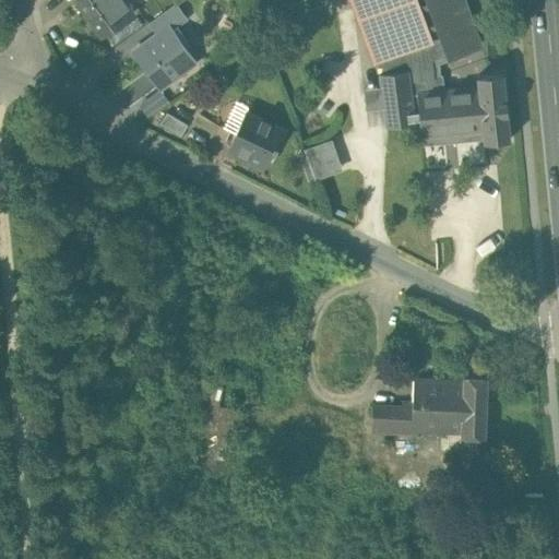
[(79,0),(92,18),(88,20),(100,36),(131,13),(121,0),(79,0)]
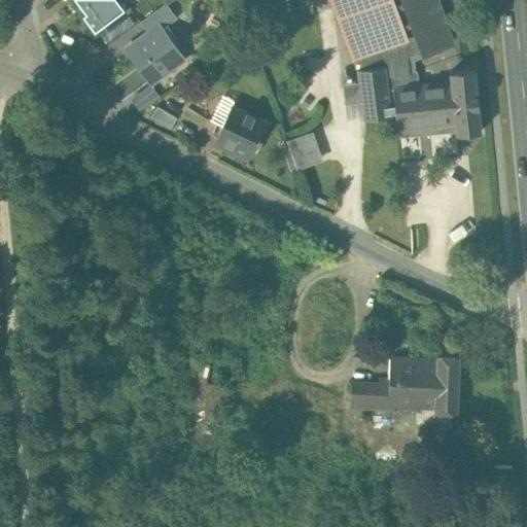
[(395,114),(396,130),(455,124),(456,131),(456,133),(456,134),(458,133),(478,131),(478,132),(480,131),(481,131),(480,129),(473,71),(475,71),(473,69),(471,69),(452,71),(450,71),(450,73),(451,80),(412,84),(411,72),(409,72),(407,56),(422,49),(423,53),(445,45),(428,0),(338,0),(358,55),(360,54),(361,69),(357,69),(363,118),(395,114)]
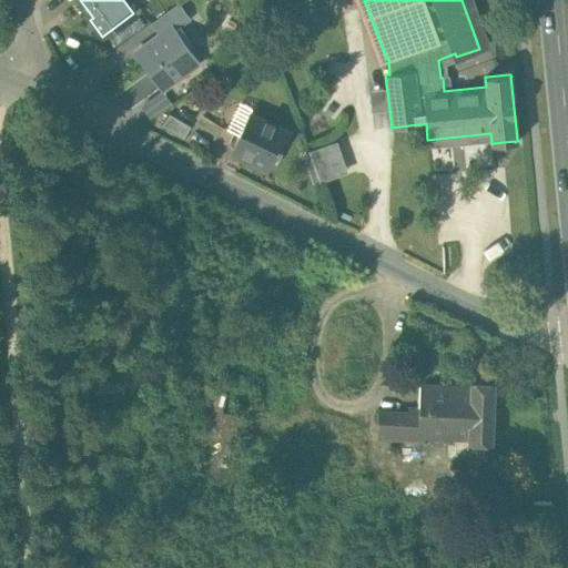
[(179,4),(151,23),(159,34),(172,26),(174,29),(189,19),(179,4)]
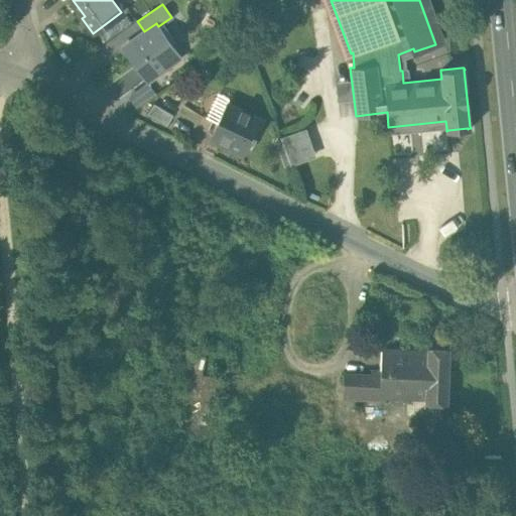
[(144,31),(122,47),(150,86),(150,85),(147,81),(180,56),(158,26),(156,23),(144,31)]
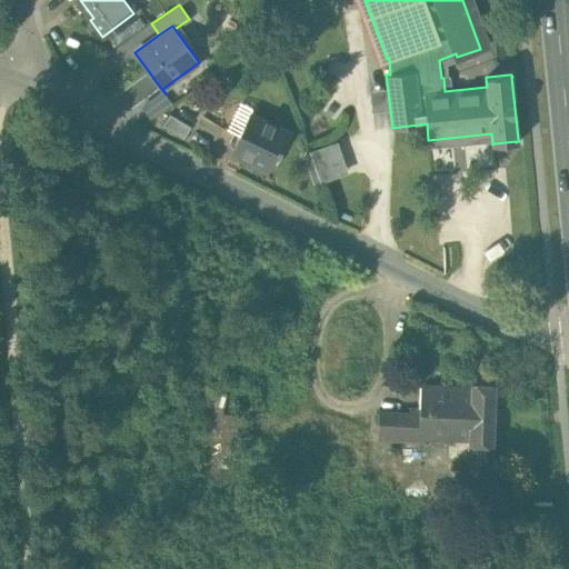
[(185,138),(191,125),(170,115),(163,127),(185,138)]
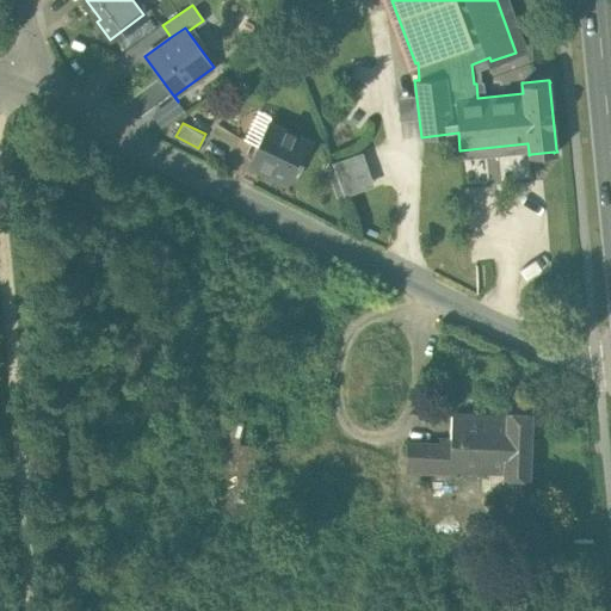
[(235,123),(217,142),(228,153),(246,134),(235,123)]
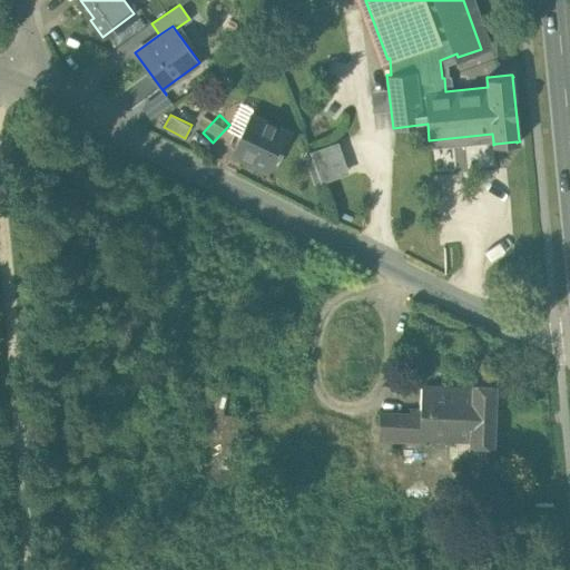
[(291,136),(253,117),(236,151),(253,159),(251,164),(268,173),(279,150),(283,153),(291,136)]
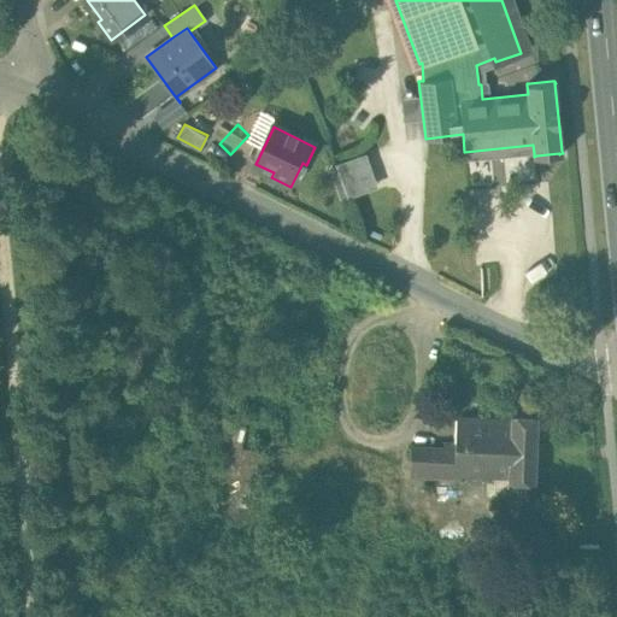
[(366,153),(335,164),(347,198),(377,188),(366,153)]
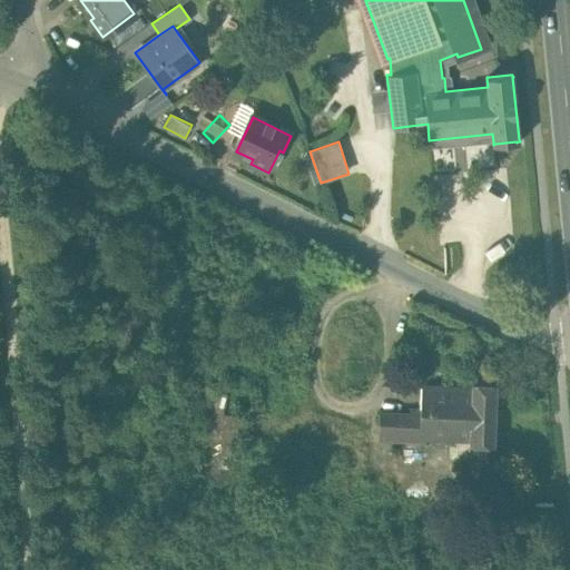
[(468,390),(416,386),(414,416),(376,414),(374,442),(415,444),(415,439),(464,441),(464,446),(489,448),(492,385),(468,384),(468,390)]
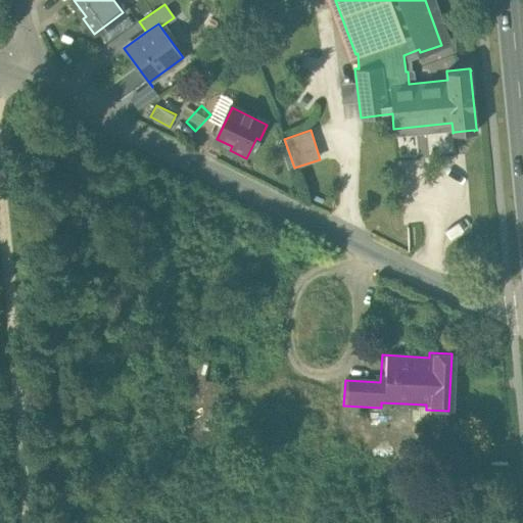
[(207,363),(192,359),(181,406),(187,407),(182,438),(206,441),(214,395),(223,396),(225,385),(203,382),(207,363)]
